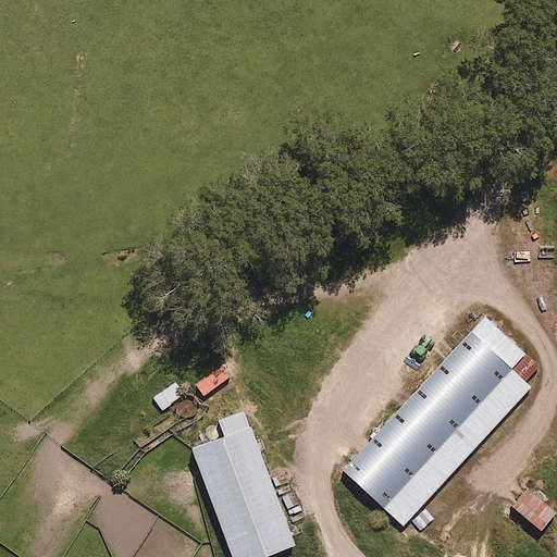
[(401,527),(528,388),(524,385),(539,370),(482,317),(341,471),(401,527)]
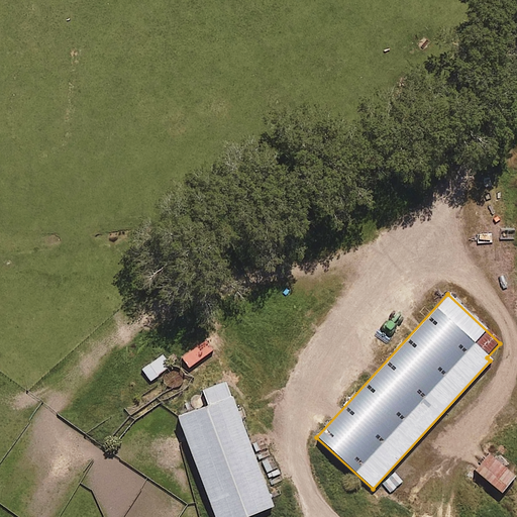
[(213,350),(205,340),(182,357),(189,368),(213,350)]
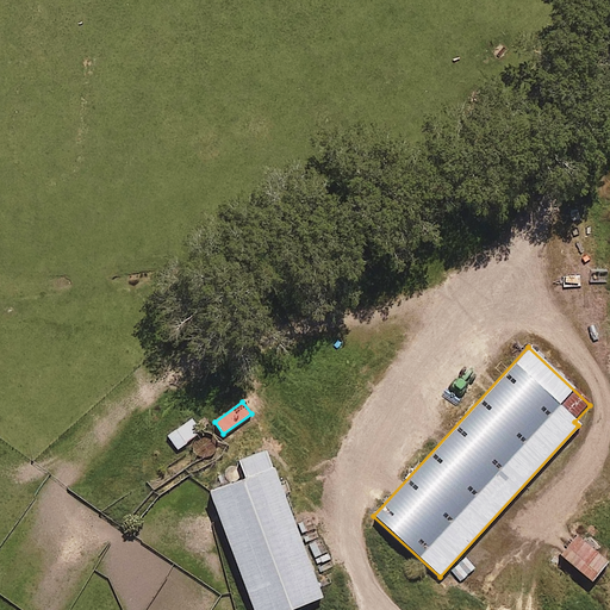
[(201,433),(192,419),(168,436),(176,449),(201,433)]
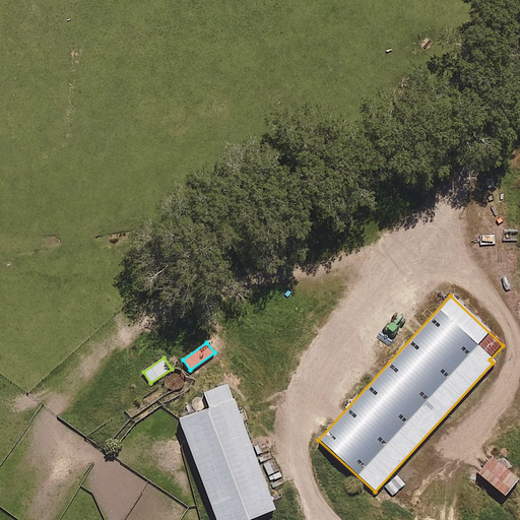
[(248,519),(276,510),(229,385),(204,394),(209,406),(178,418),(216,519),(248,519)]
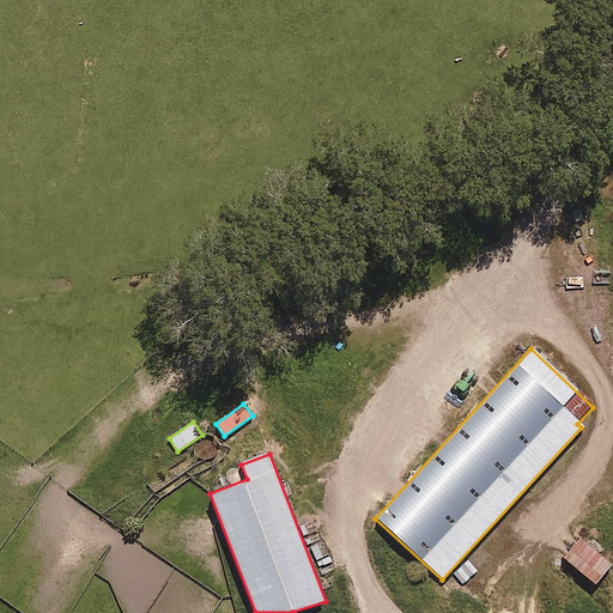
[(611,565),(581,539),(564,558),(594,584),(611,565)]
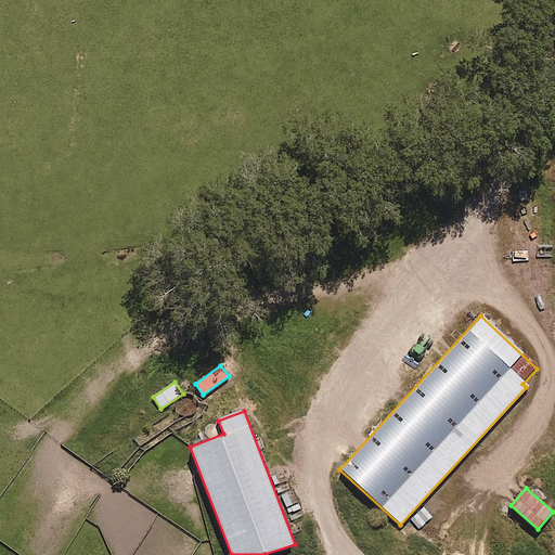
All buildings are outlined.
